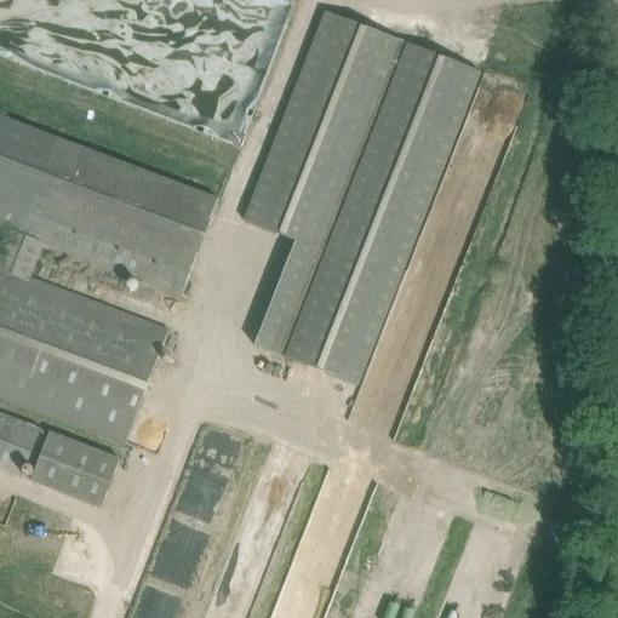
[(480,72),(324,10),(242,218),(295,239),(253,343),(358,384),(480,72)]
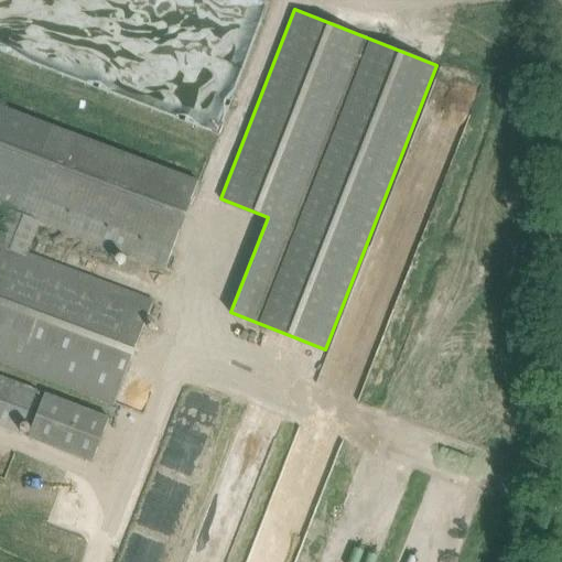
[(0,425),(18,432),(35,387),(0,374),(0,361),(112,403),(152,298),(25,250),(38,220),(164,269),(197,179),(0,104),(0,206),(3,208),(0,216),(0,425)]
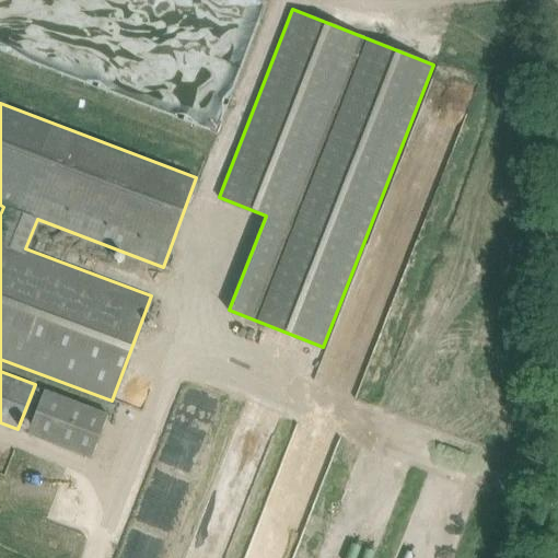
[(43,390),(26,433),(90,457),(106,414),(43,390)]
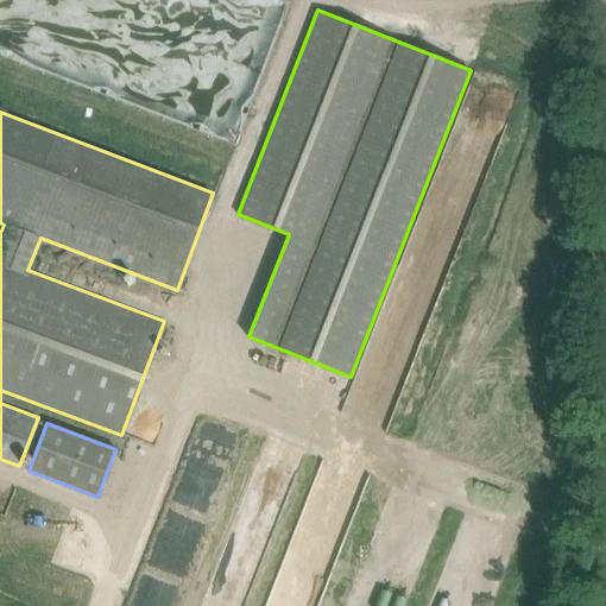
[(132,605),(166,605),(221,462),(188,450),(131,605),(132,605)]
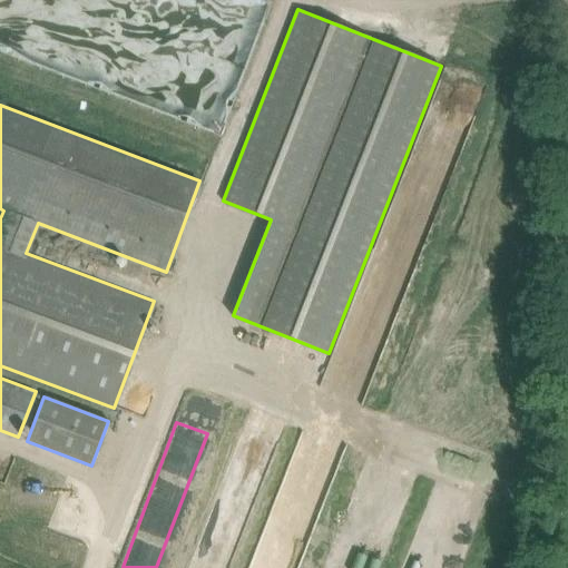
[(208,524),(191,567),(222,567),(235,535),(208,524)]
